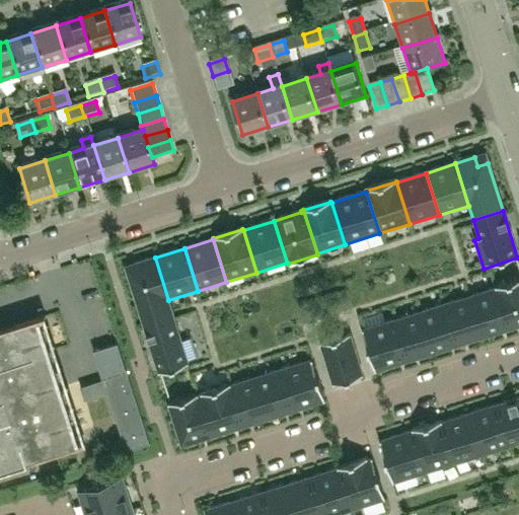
[(127,277),(142,325),(173,316),(168,300),(155,258),(135,265),(138,274),(127,277)]
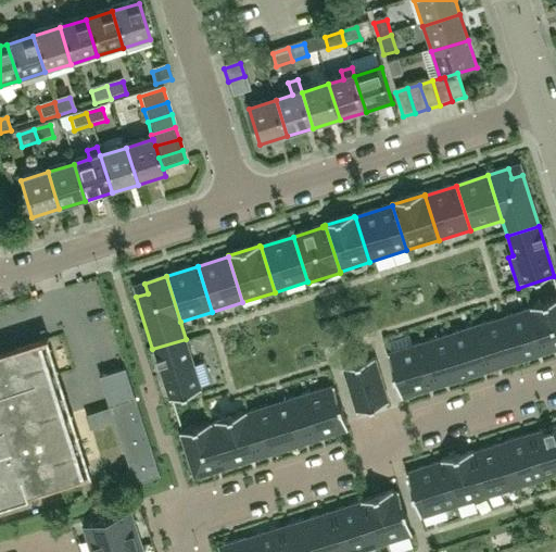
[(555,300),(533,308),(547,354),(555,351),(555,300)]
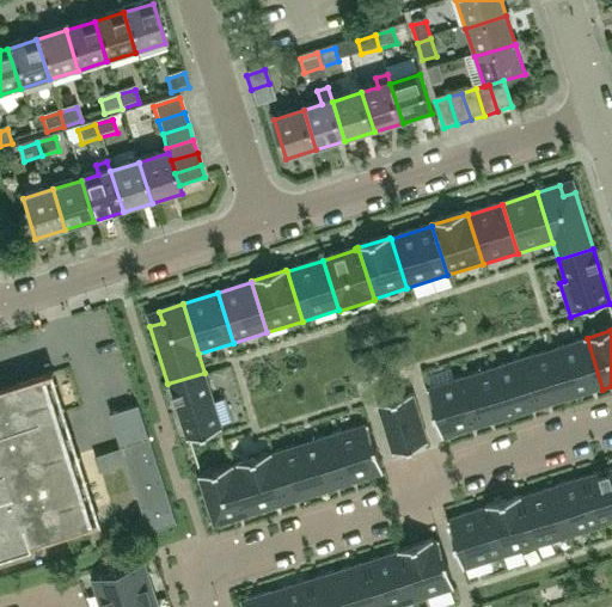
[(555,350),(570,399),(603,390),(587,338),(583,339),(583,341),(555,350)]
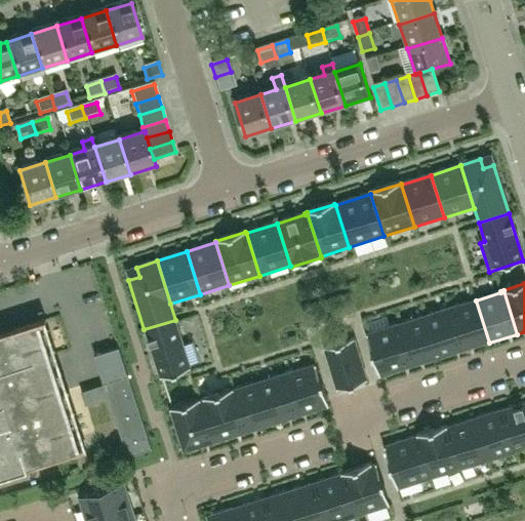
[(449,309),(461,352),(489,343),(476,301),(449,309)]
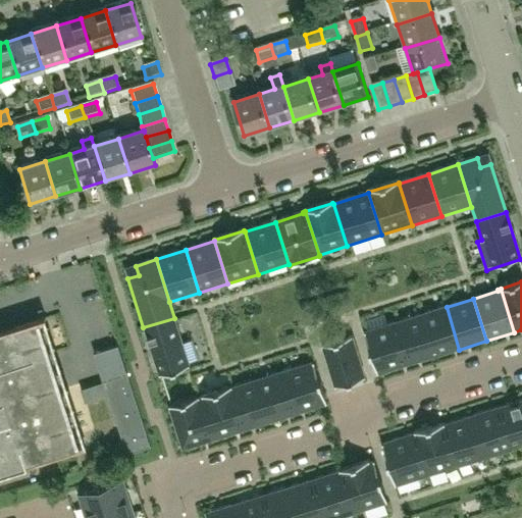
[(419,316),(432,358),(459,350),(447,307),(419,316)]
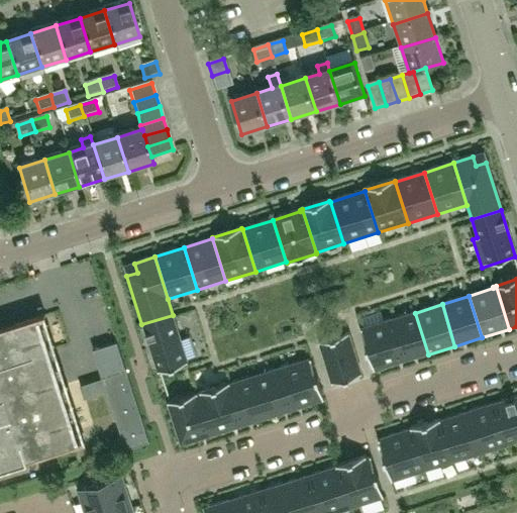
[(401,363),(428,354),(415,313),(388,321),(401,363)]
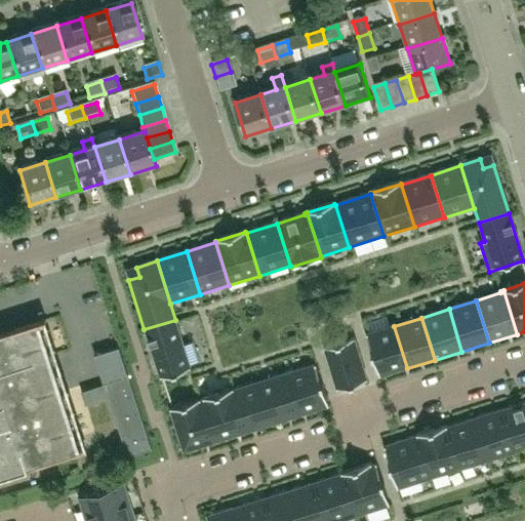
[(175,320),(144,329),(160,379),(191,370),(175,320)]
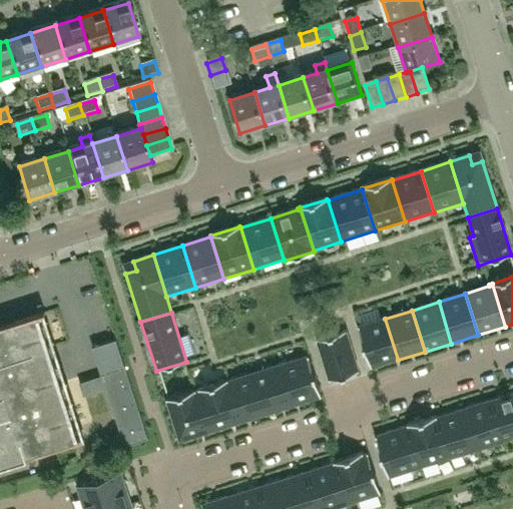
[(0,466),(79,442),(39,315),(0,327),(0,466)]
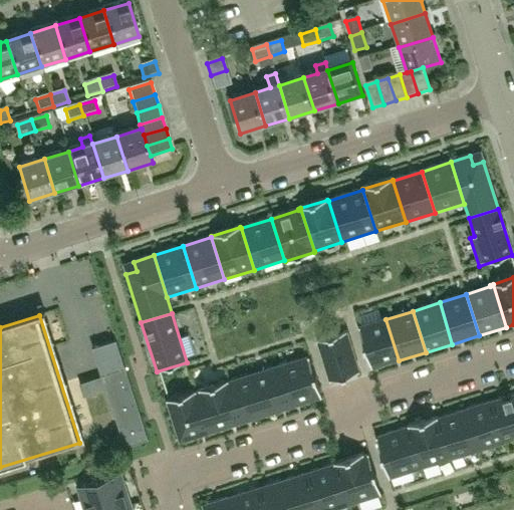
[(399,360),(386,319),(358,328),(364,346),(363,346),(364,351),(365,351),(371,369),(399,360)]
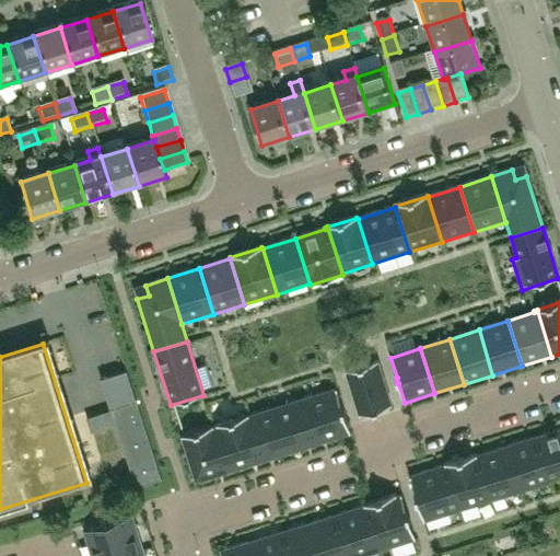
[(392,407),(377,362),(346,372),(360,417),(392,407)]
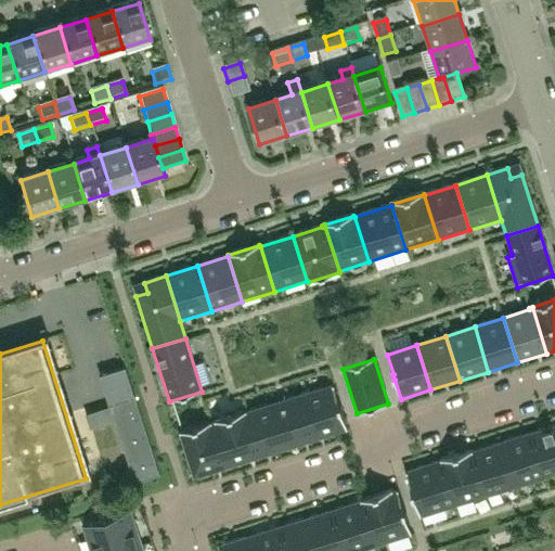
[(159,477),(126,369),(102,376),(136,485),(159,477)]
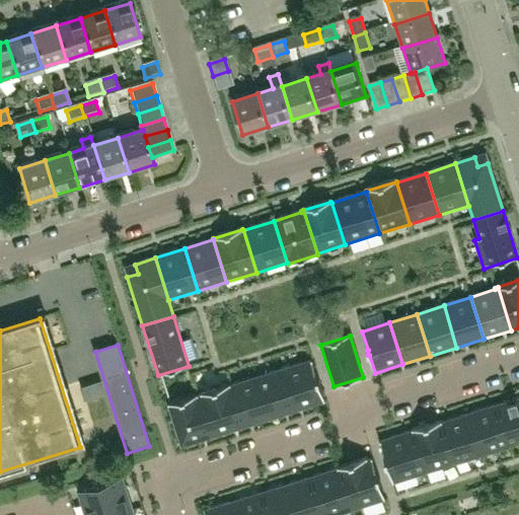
[(312,361),(285,369),(298,412),(325,402),(319,384),(320,384),(318,379),(317,379),(312,361)]
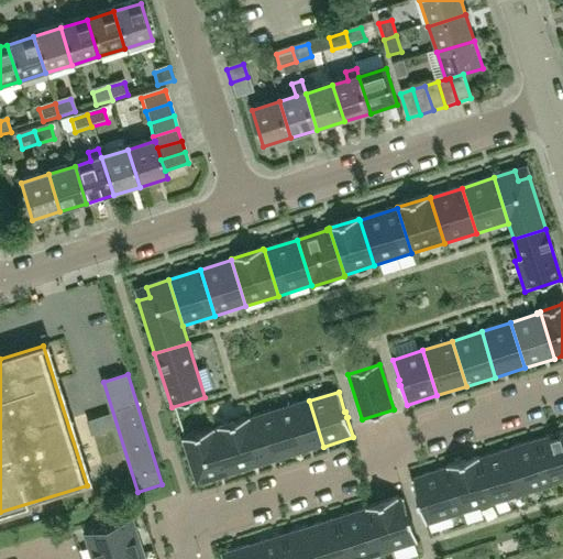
[(323,447),(309,401),(279,410),(294,456),(323,447)]
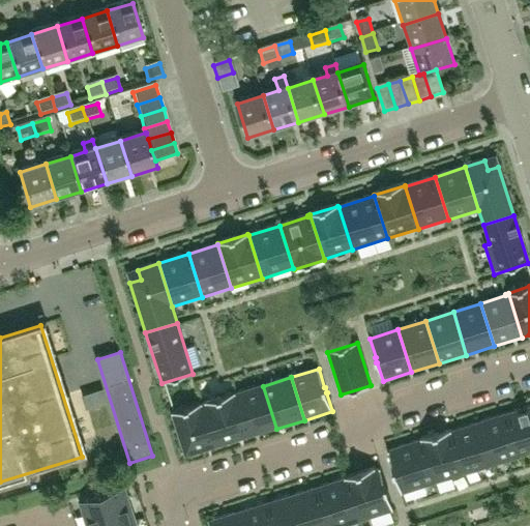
[(235,395),(248,438),(276,429),(263,386),(235,395)]
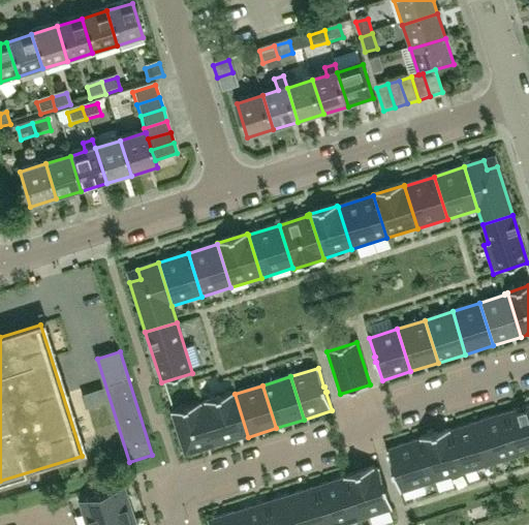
[(204,404),(217,446),(248,437),(235,394),(235,393),(205,403),(205,404),(204,404)]
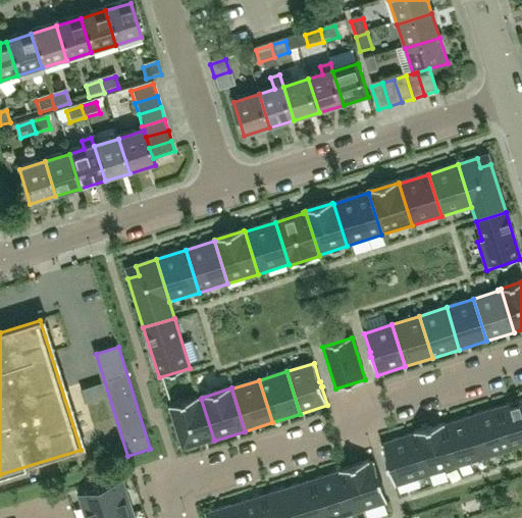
[(183,451),(214,441),(201,399),(199,399),(199,398),(169,408),(183,451)]
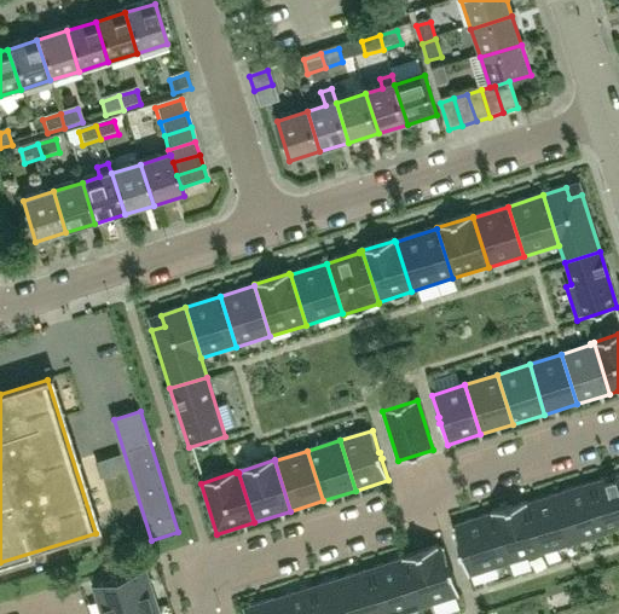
[(618,529),(618,475),(595,484),(611,533),(618,529)]
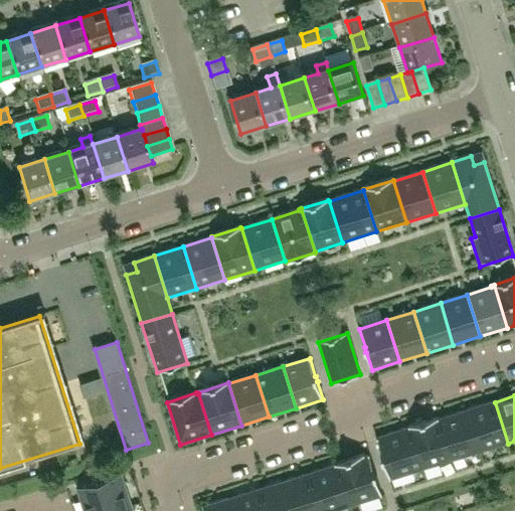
[(508,444),(495,402),(466,411),(479,453),(508,444)]
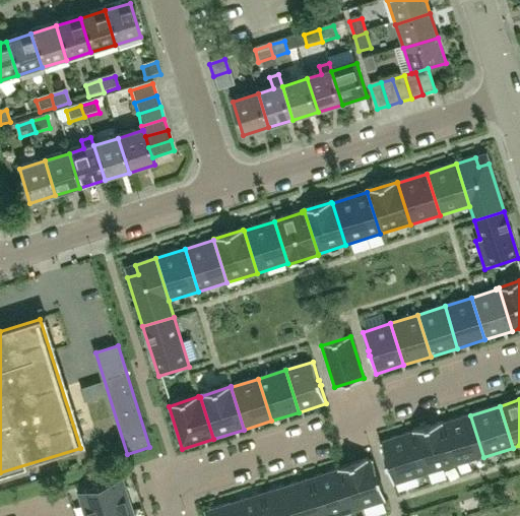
[(483,457),(470,415),(443,424),(443,423),(440,424),(453,466),(483,457)]
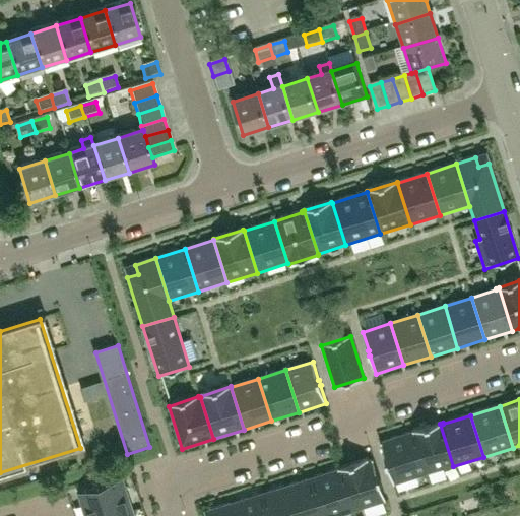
[(453,466),(440,424),(412,432),(412,434),(410,434),(424,476),(453,466)]
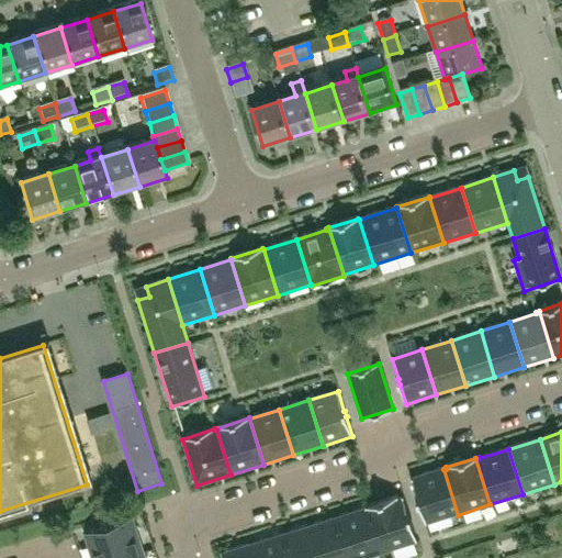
[(458,515),(444,469),(411,480),(425,525),(458,515)]
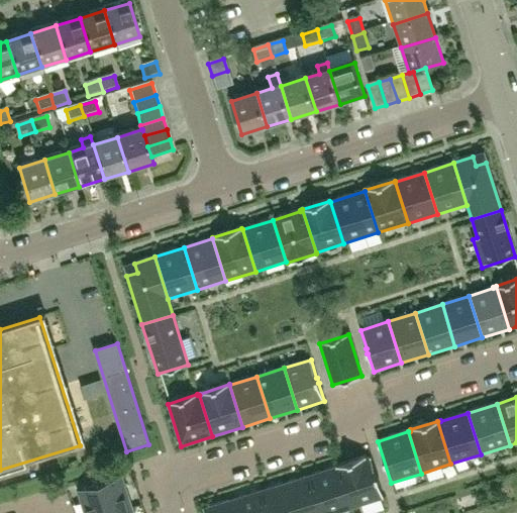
[(366,457),(342,465),(356,507),(384,499),(378,480),(379,480),(377,476),(371,457),(366,458),(366,457)]
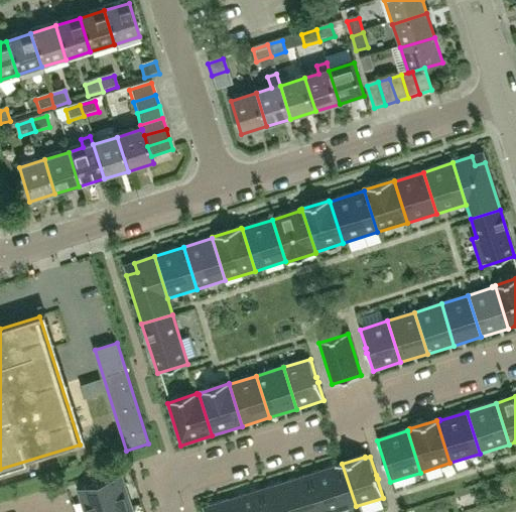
[(341,511),(356,506),(342,464),(335,466),(336,467),(315,474),(328,511),(341,511)]
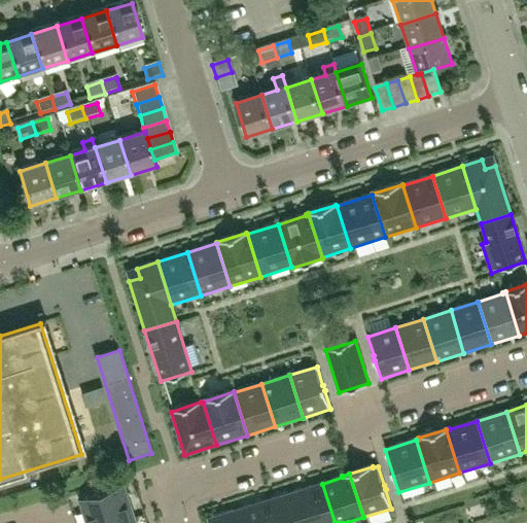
[(335,522),(322,484),(293,492),(304,522),(335,522)]
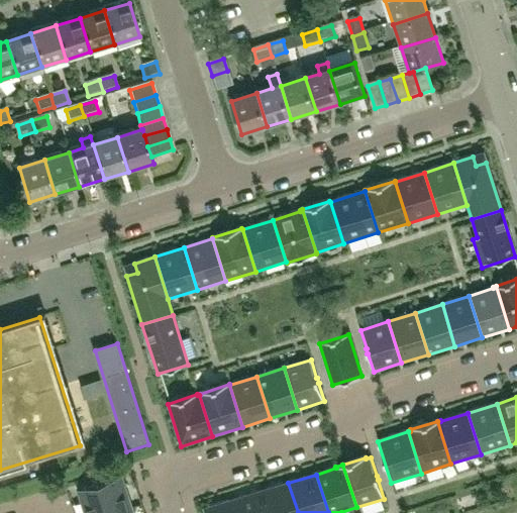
[(131,510),(122,479),(100,485),(109,512),(124,512),(131,510)]
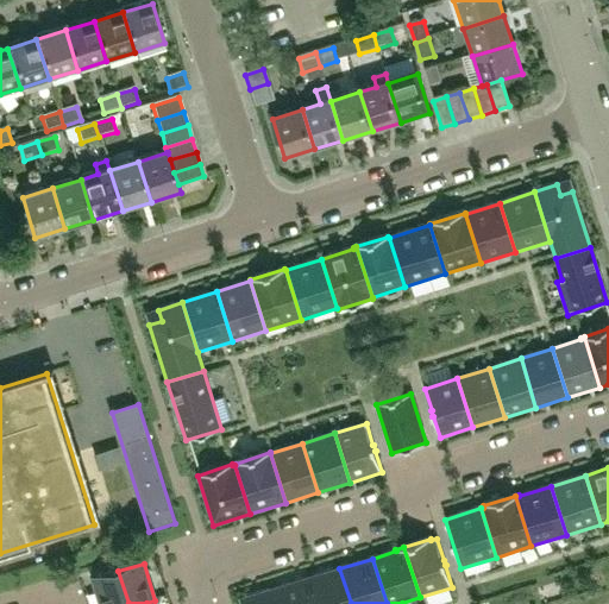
[(351,603),(339,568),(307,579),(315,603),(351,603)]
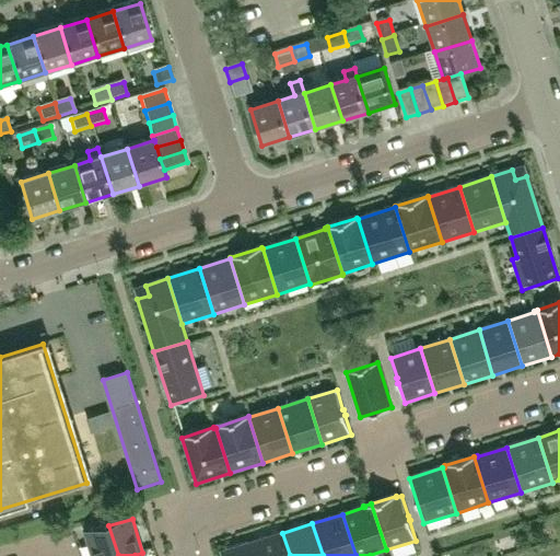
[(84,533),(92,555),(118,555),(108,525),(84,533)]
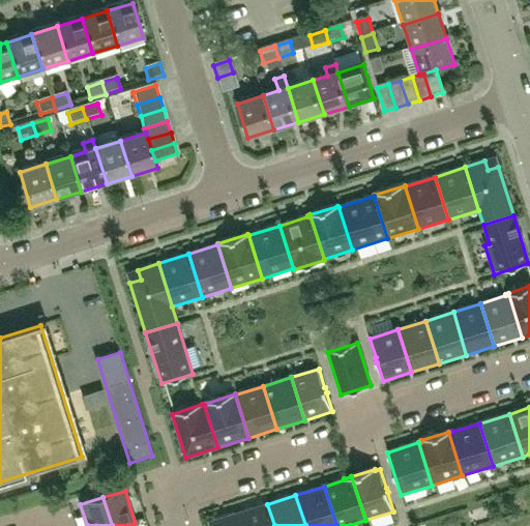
[(274,525),(267,504),(239,513),(243,525),(274,525)]
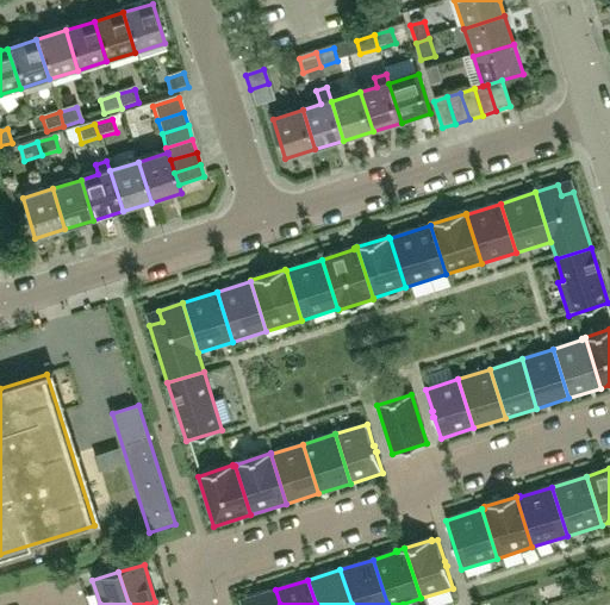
[(280,604),(275,590),(241,602),(242,604),(280,604)]
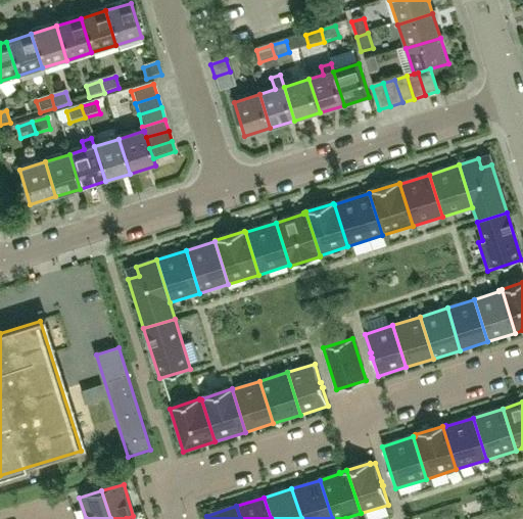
All buildings are outlined.
